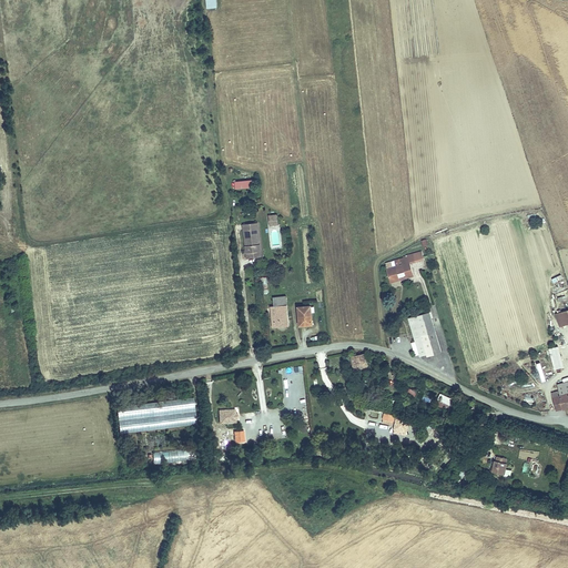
[(204,0),(206,9),(216,8),(215,0),(204,0)]
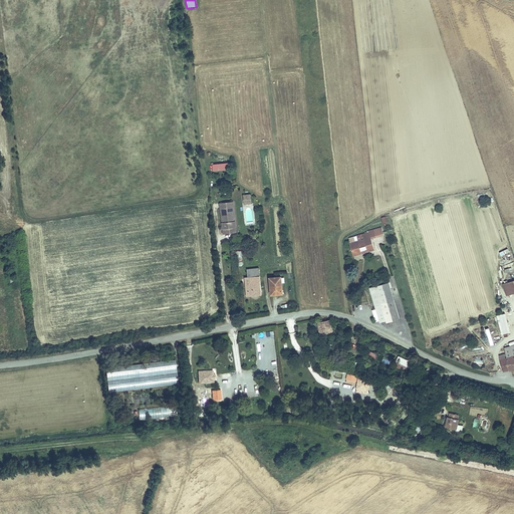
[(213,164),(213,172),(229,171),(229,164),(213,164)]
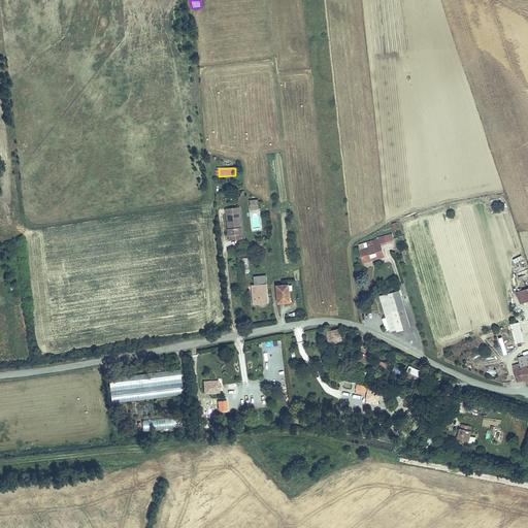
[(236,210),(227,211),(230,237),(239,236),(236,210)]
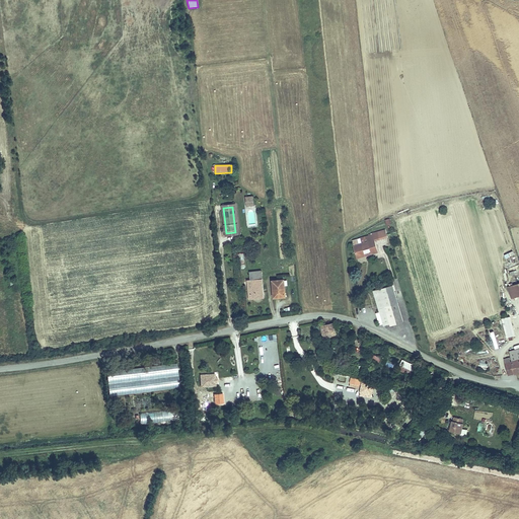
[(356,236),(361,253),(369,251),(368,247),(374,245),(376,251),(382,249),(379,237),(382,236),(380,230),(356,236)]
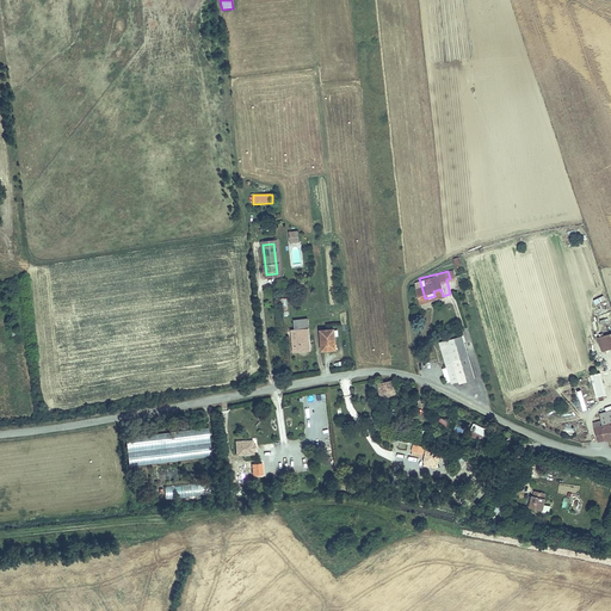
[(304,337),(315,335),(313,319),(302,320),(303,328),(304,337)]
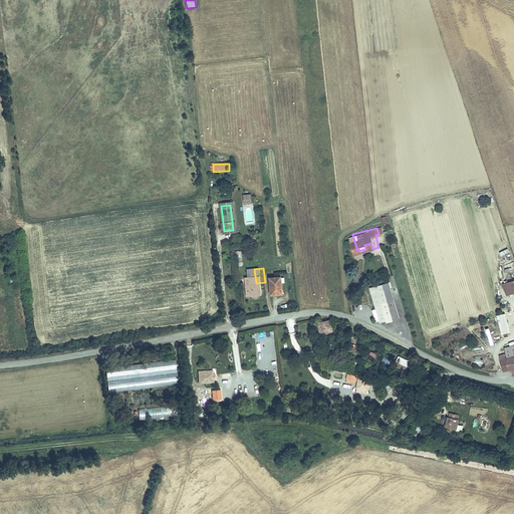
[(287,292),(285,276),(274,277),(277,294),(287,292)]
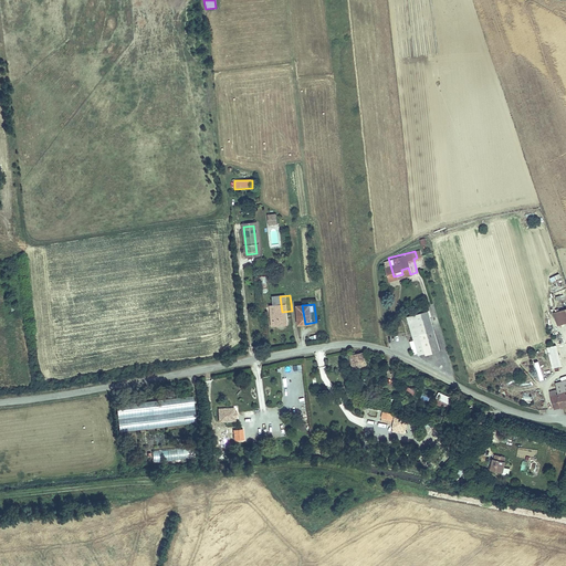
[(412,315),(419,337),(421,345),(423,353),(430,352),(430,353),(444,348),(432,308),(412,315)]
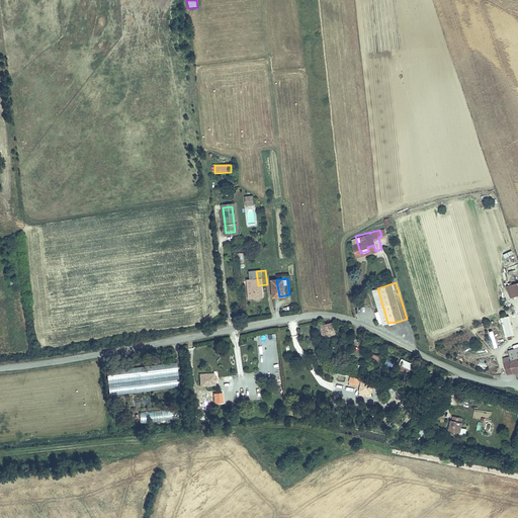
[(268,296),(267,284),(258,285),(258,287),(252,288),(253,298),(268,296)]
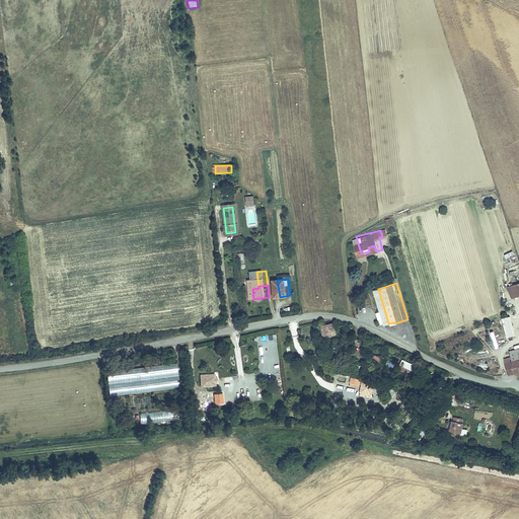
[(332,324),(324,326),(326,338),(336,336),(332,324)]
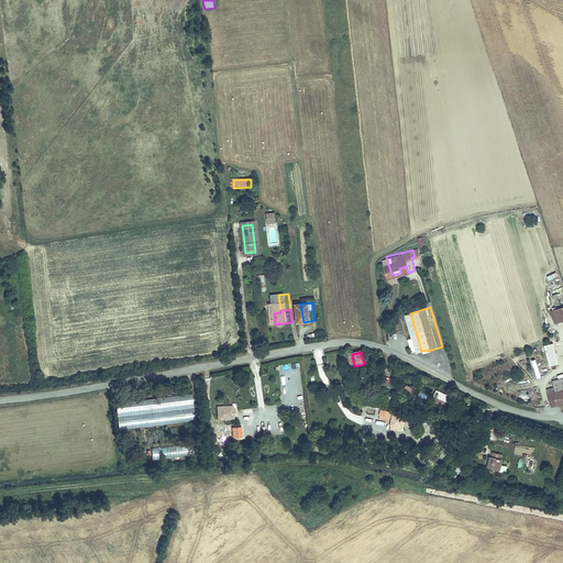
[(550,389),(556,407),(562,404),(562,388),(558,392),(556,387),(550,389)]
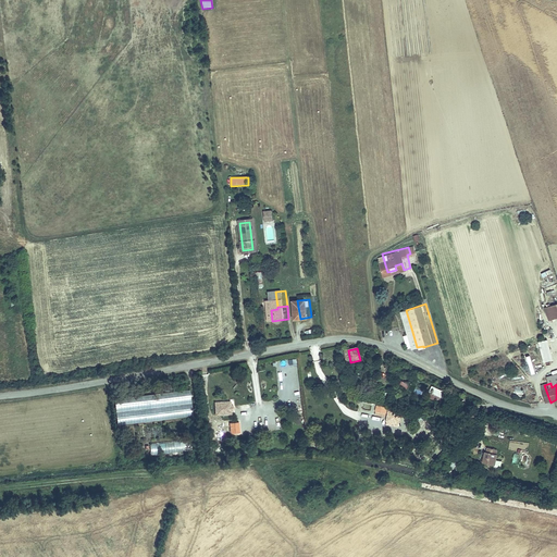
[(431,386),(429,393),(443,397),(445,391),(431,386)]
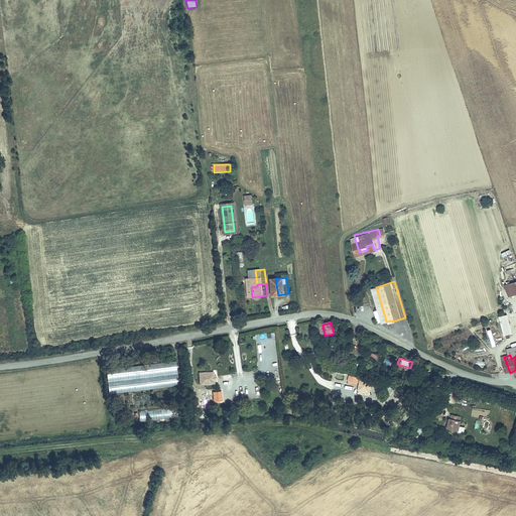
[(177,359),(107,368),(112,391),(180,383),(177,359)]
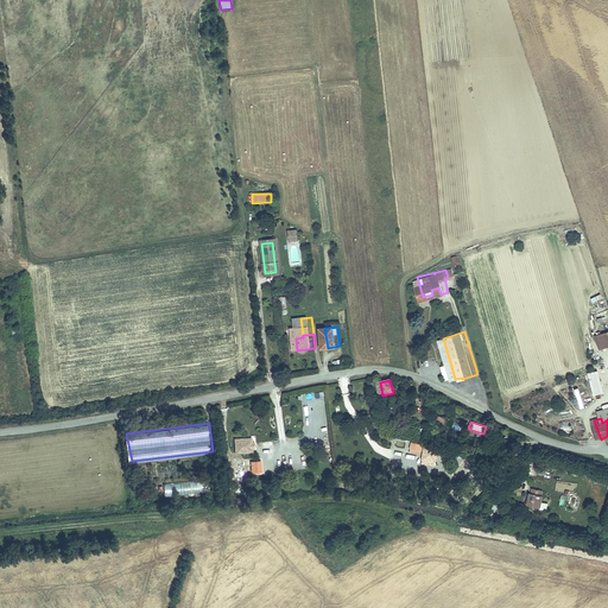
[(235,437),(235,454),(254,454),(254,437),(235,437)]
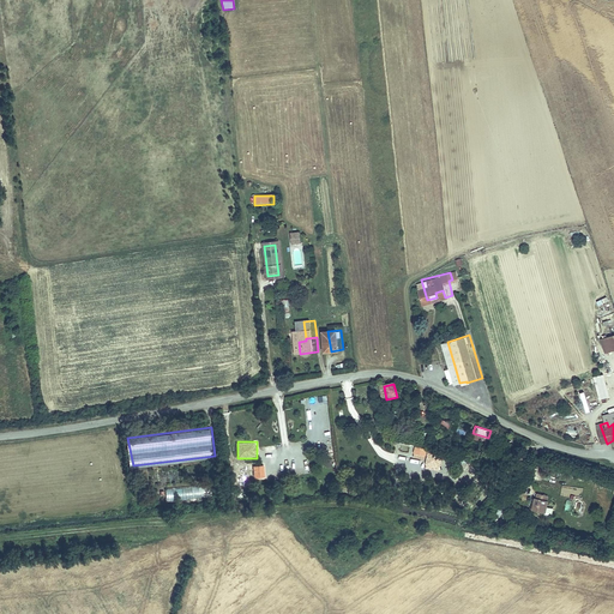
[(426,447),(413,445),(411,456),(423,458),(426,447)]
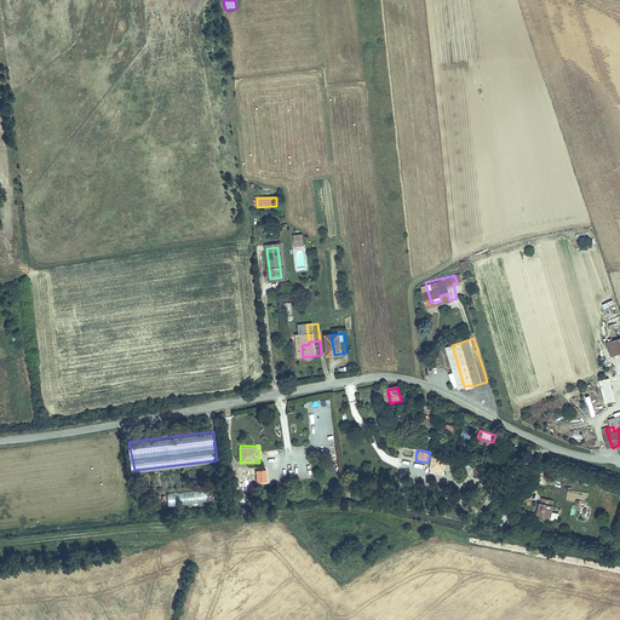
[(429,474),(445,475),(445,457),(430,455),(429,474)]
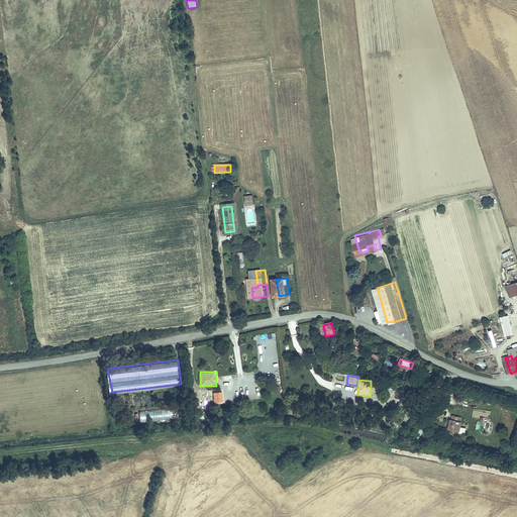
[(223,392),(214,392),(214,403),(223,403),(223,392)]
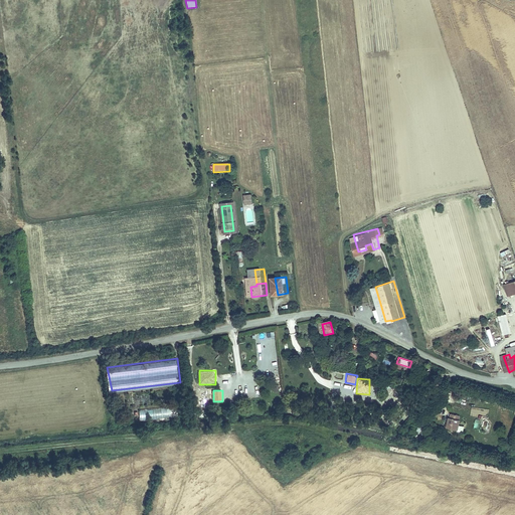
[(175,404),(139,408),(140,420),(179,416),(175,404)]
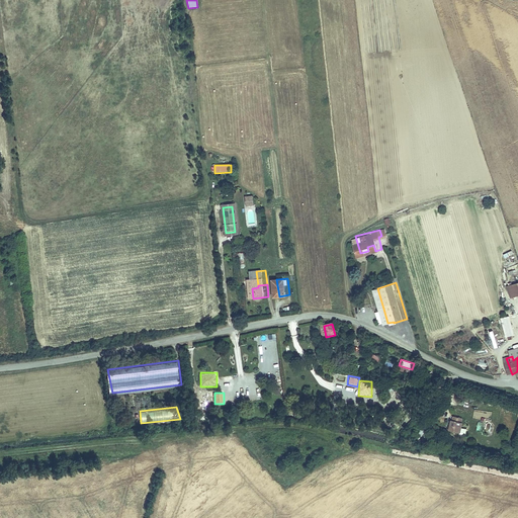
[(451,421),(449,431),(460,433),(462,424),(459,423),(460,418),(454,417),(453,421),(451,421)]
